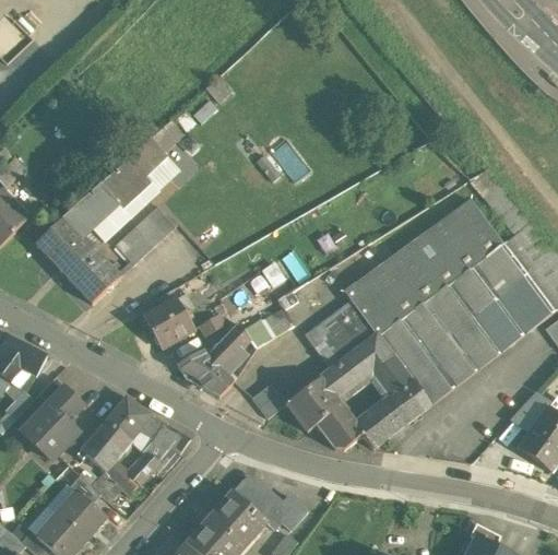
[(149,138),(98,184),(116,204),(130,191),(134,196),(150,181),(141,173),(162,152),(149,138)]
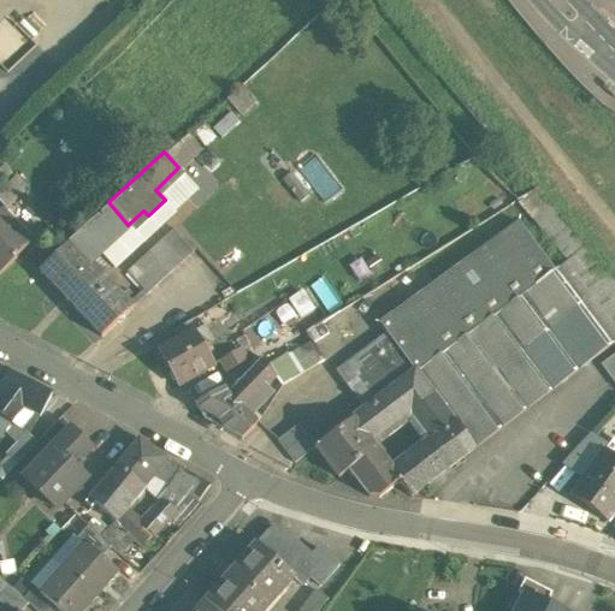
[(17,173),(0,189),(0,196),(9,205),(29,185),(17,173)]
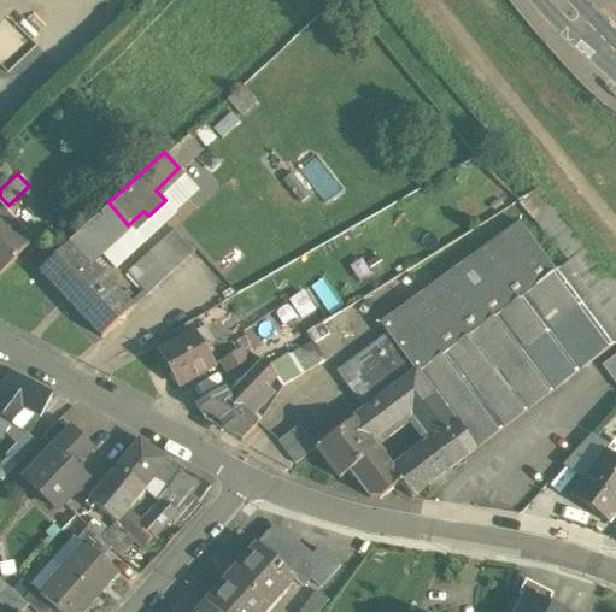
[(615,276),(585,245),(537,186),(516,199),(567,259),(553,269),(612,341),(615,346),(615,276)]
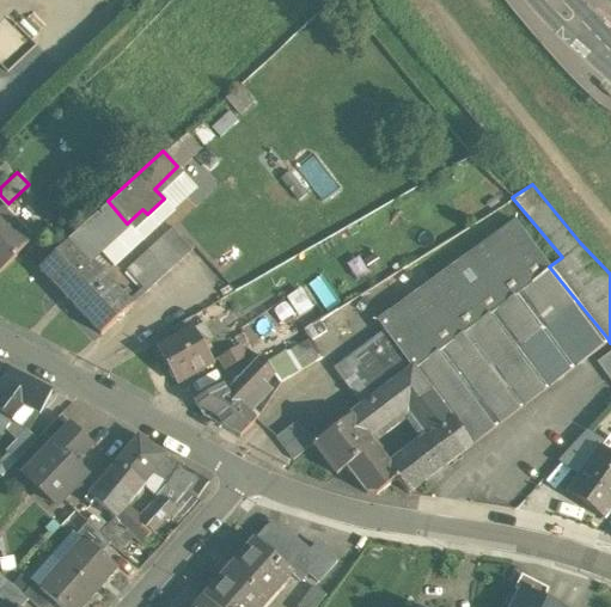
[(127,224),(99,249),(112,263),(172,208),(164,198),(147,214),(142,209),(127,224)]
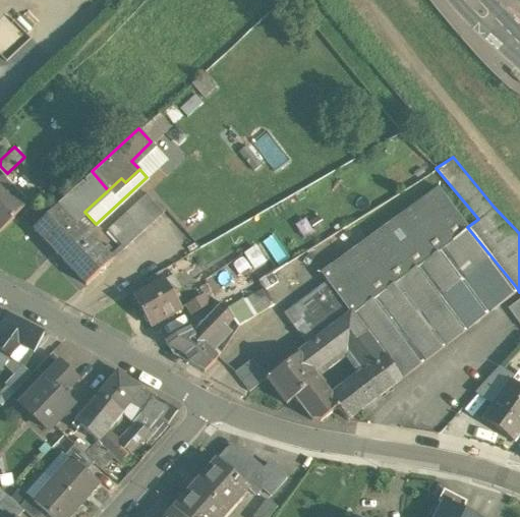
[(92,171),(57,203),(74,221),(84,212),(108,190),(92,171)]
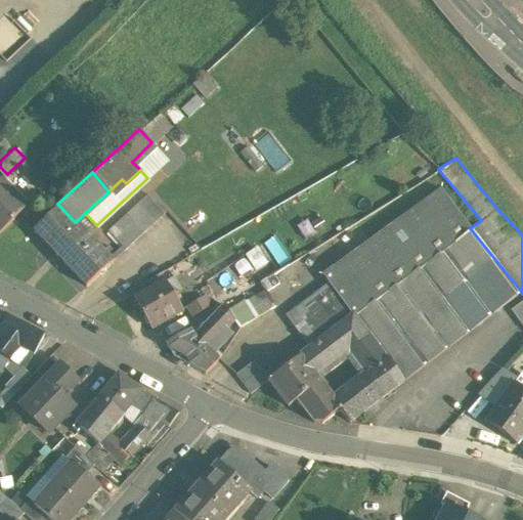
[(0,179),(0,233),(14,219),(13,218),(26,207),(0,179)]
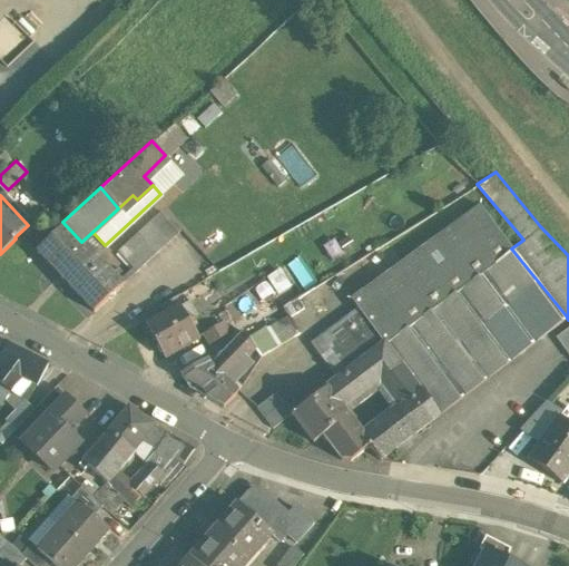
[(310,341),(337,379),(364,358),(511,249),(478,202),(350,296),(357,306),(310,341)]
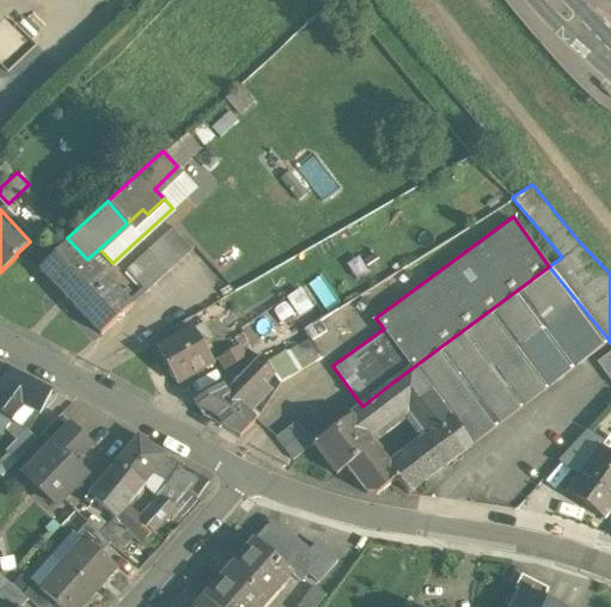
[(172,225),(126,268),(145,289),(191,246),(172,225)]
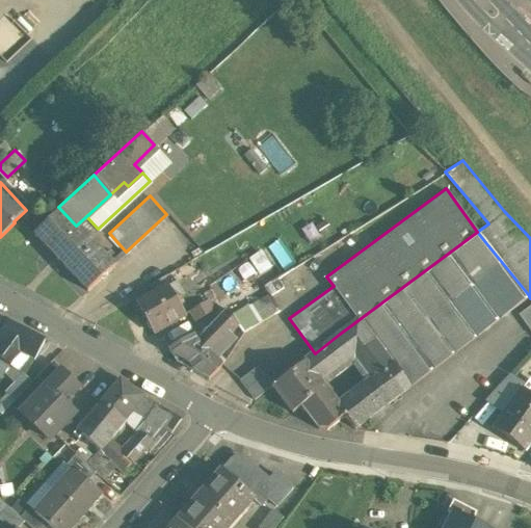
[(58,207),(32,231),(59,259),(85,235),(76,226),(58,207)]
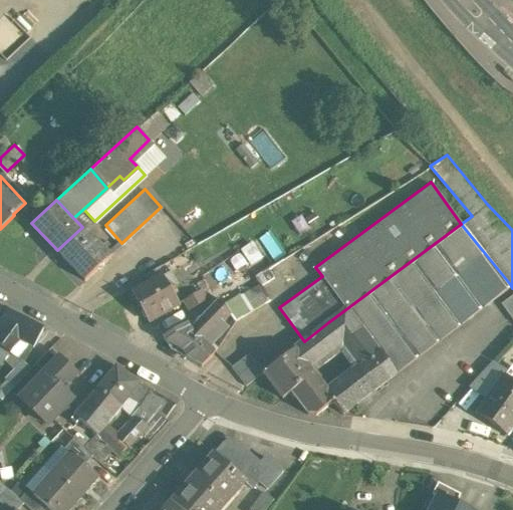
[(109,254),(84,227),(88,223),(87,223),(82,227),(57,250),(83,278),(109,254)]
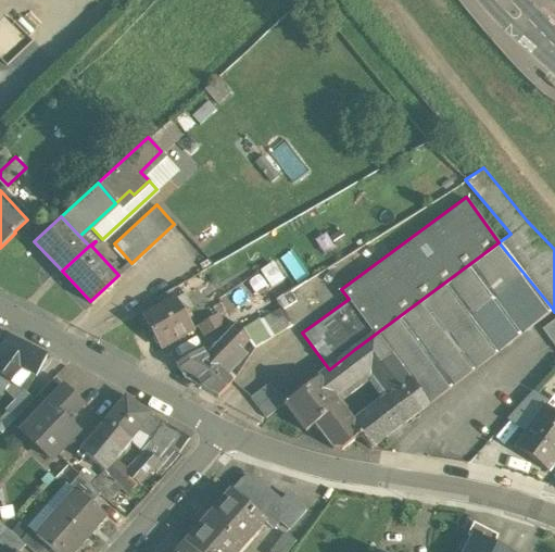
[(429,402),(552,308),(499,242),(355,349),(368,369),(386,397),(410,378),(429,402)]
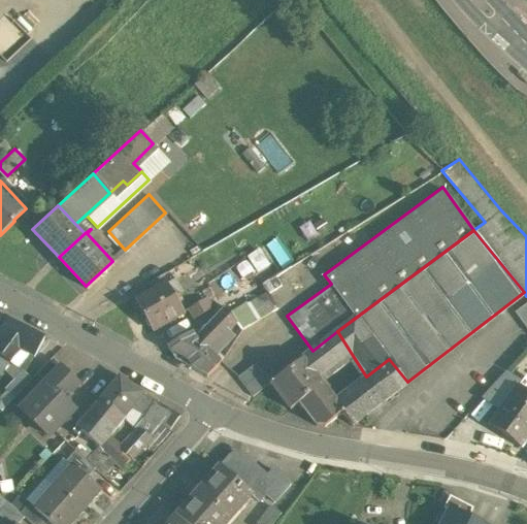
[(165,282),(135,299),(153,329),(183,312),(165,282)]
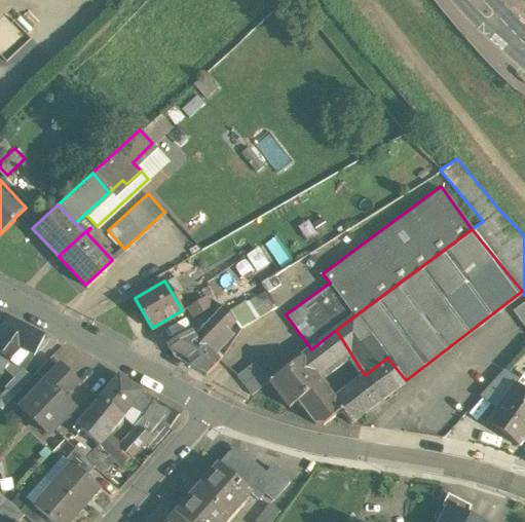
[(254,294),(235,307),(236,309),(231,313),(234,318),(240,327),(269,307),(260,293),(255,296),(254,294)]
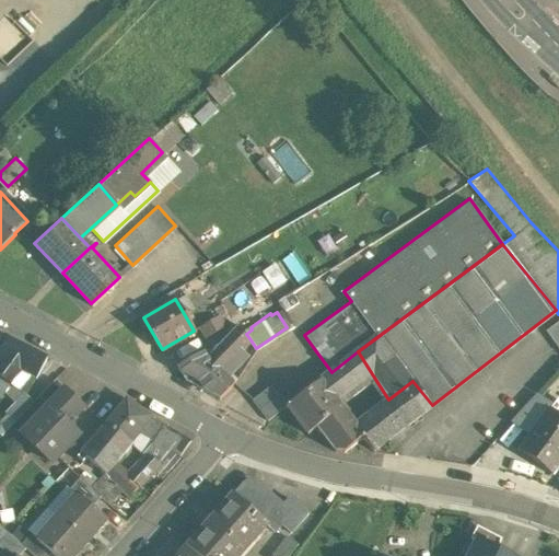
[(220,314),(201,325),(208,336),(226,325),(220,314)]
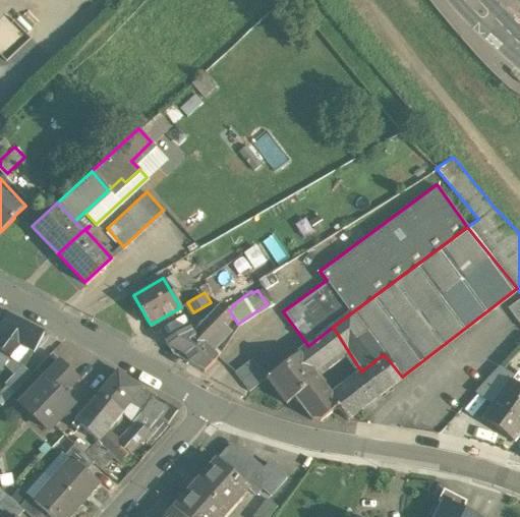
[(519,324),(519,295),(507,306),(519,324)]
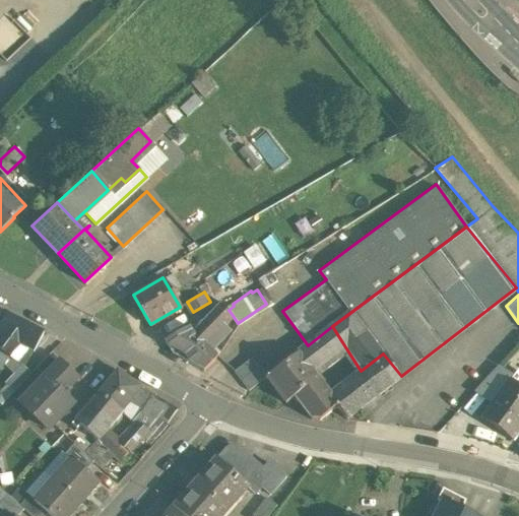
[(192,332),(191,333),(201,347),(205,344),(210,349),(210,348),(229,330),(222,323),(232,314),(229,310),(222,301),(192,332)]
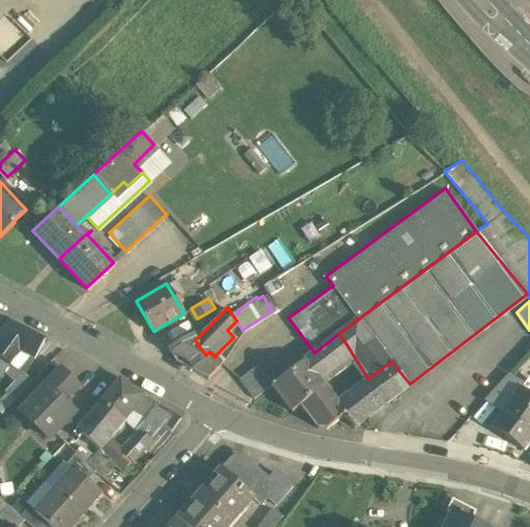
[(0,331),(8,320),(0,315),(0,331)]
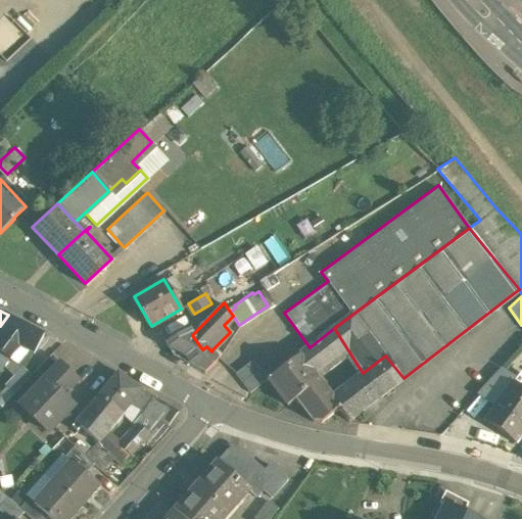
[(44,332),(8,315),(0,326),(0,332),(30,348),(34,351),(44,332)]
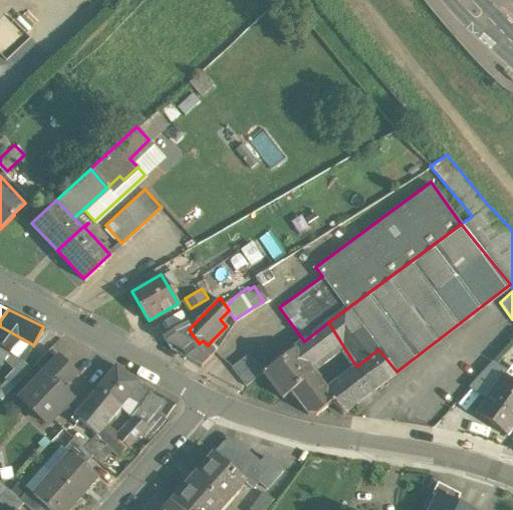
[(203,340),(199,343),(189,329),(190,328),(186,322),(162,336),(166,341),(183,350),(187,357),(201,364),(212,354),(214,350),(208,344),(208,345),(203,340)]
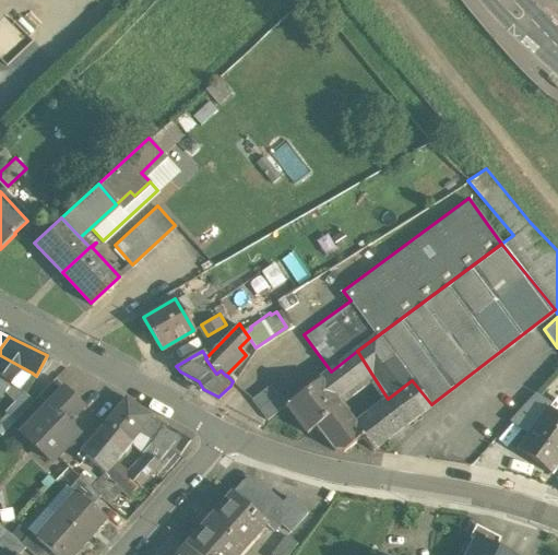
[(331,372),(319,379),(332,397),(370,372),(357,351),(331,372)]
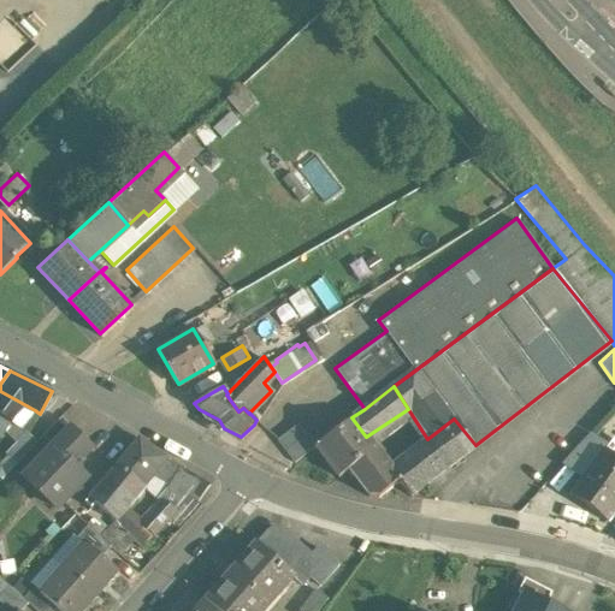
[(35,410),(0,391),(0,410),(13,420),(24,427),(35,410)]
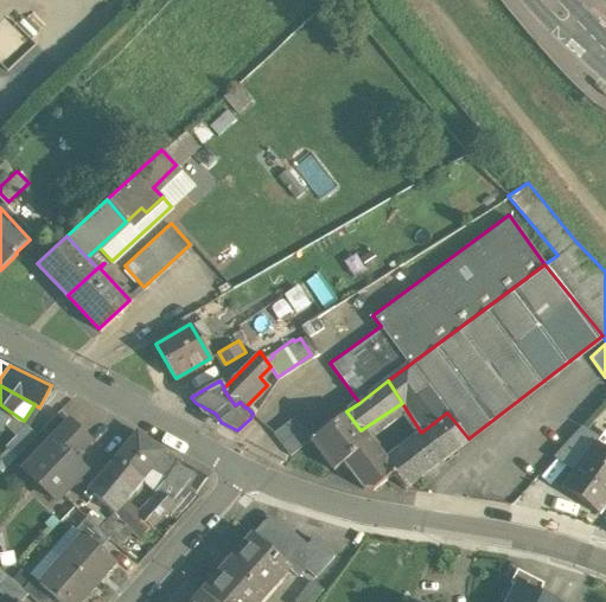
[(61,409),(43,428),(52,437),(69,421),(70,422),(72,420),(61,409)]
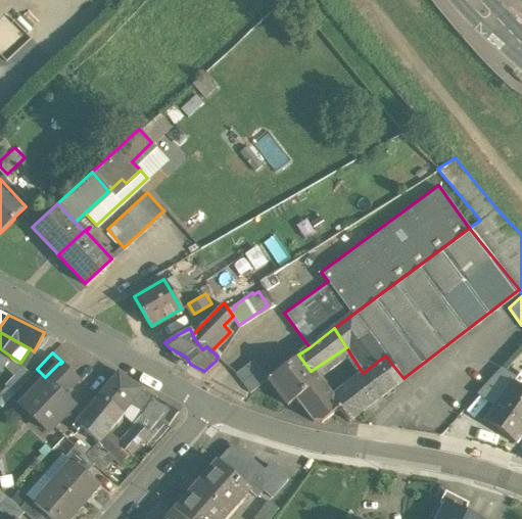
[(259,367),(241,381),(248,390),(285,363),(278,354),(259,367)]
